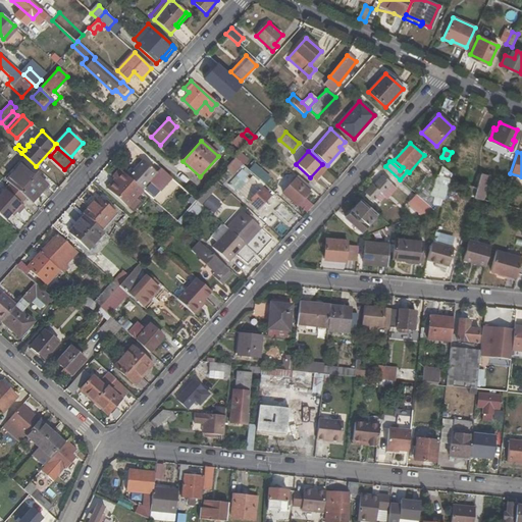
[(232,174),(242,164),(236,158),(225,169),(232,174)]
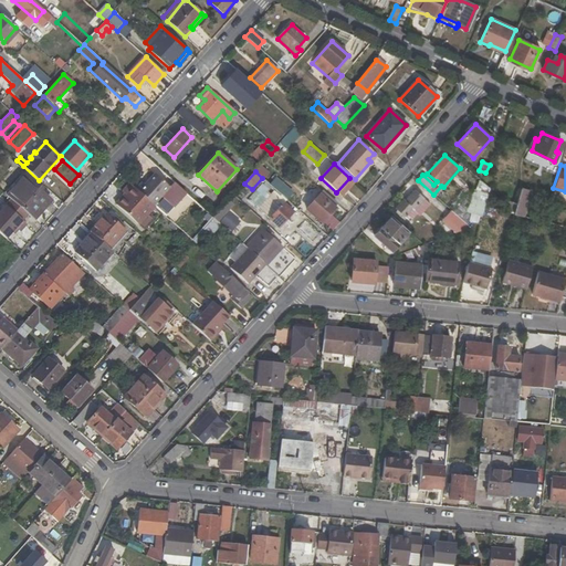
[(144,185),(142,182),(136,189),(154,206),(170,188),(155,174),(144,185)]
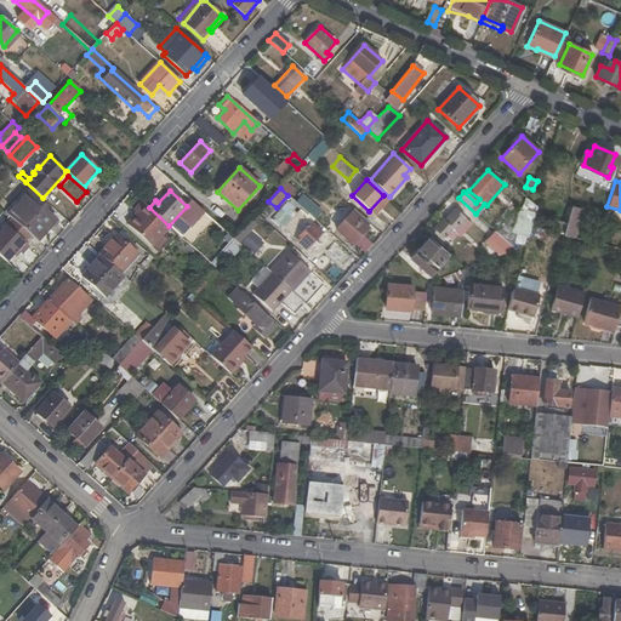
[(27,194),(9,215),(12,220),(32,237),(38,241),(57,221),(27,194)]
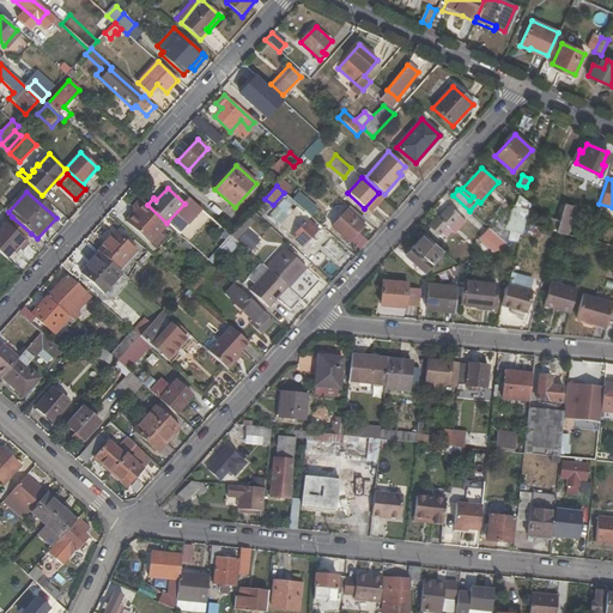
[(167,223),(147,205),(141,200),(133,208),(137,212),(126,223),(158,253),(169,241),(162,235),(169,225),(167,223)]
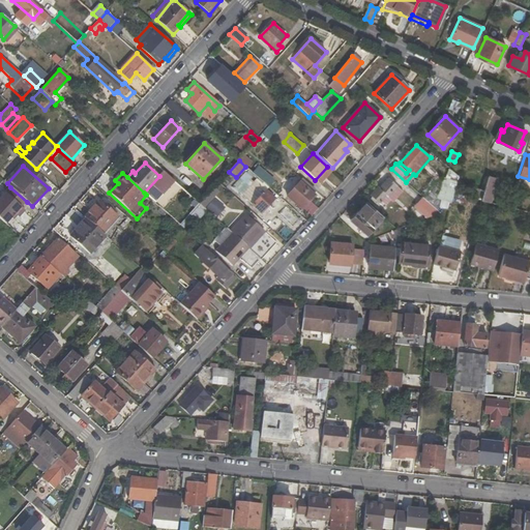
[(450,202),(452,194),(457,179),(447,176),(440,200),(450,202)]
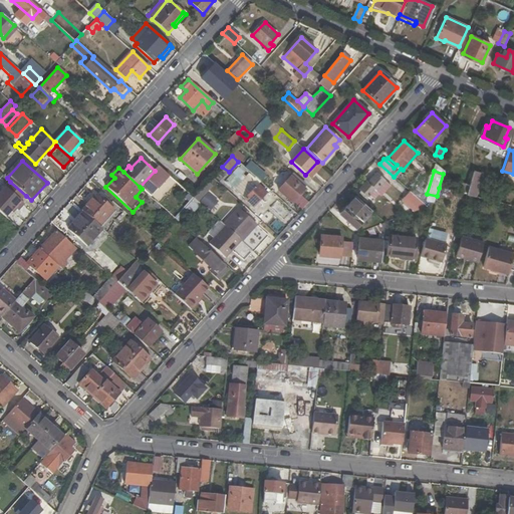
[(482,174),(473,171),(466,195),(475,197),(482,174)]
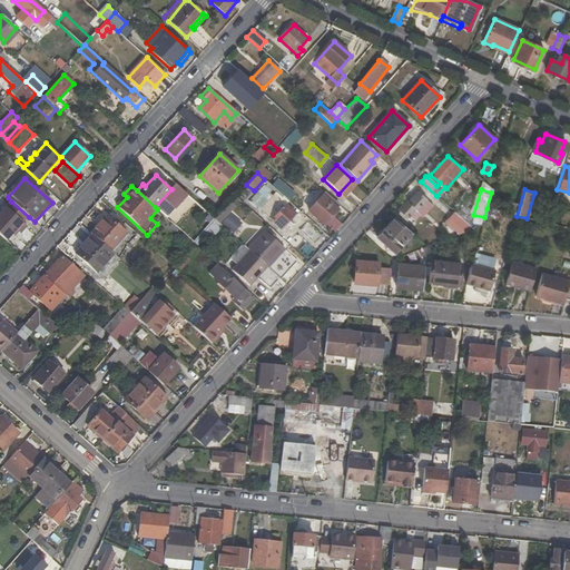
[(295,214),(279,200),(283,196),(276,190),(269,199),(273,203),(271,205),(274,207),(266,215),(282,229),(295,214)]
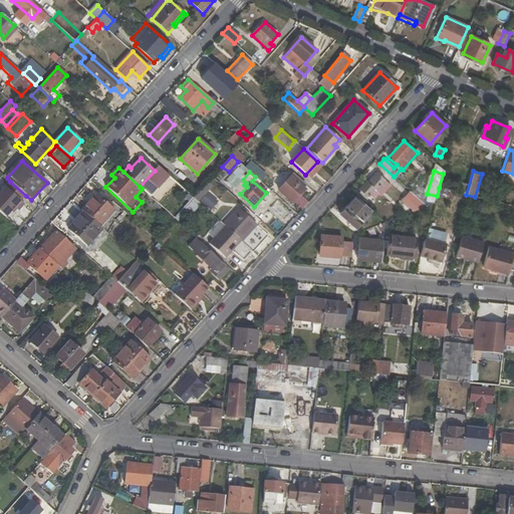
[(375,189),(384,180),(376,173),(368,181),(366,180),(358,189),(366,196),(374,188),(375,189)]
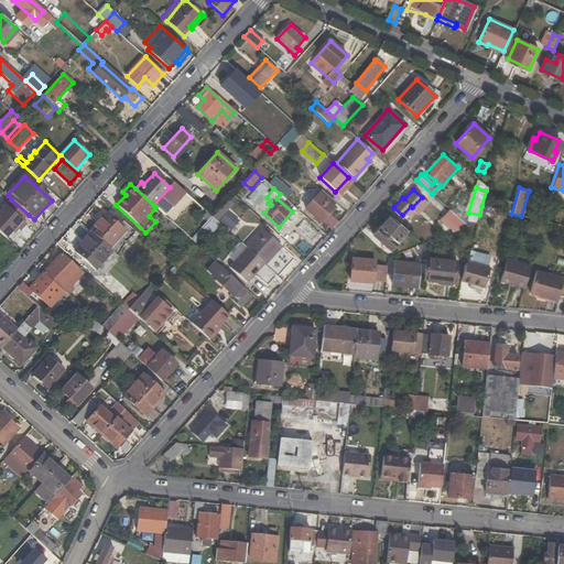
[(333,207),(336,204),(322,192),(305,209),(321,221),(334,207),(333,207)]
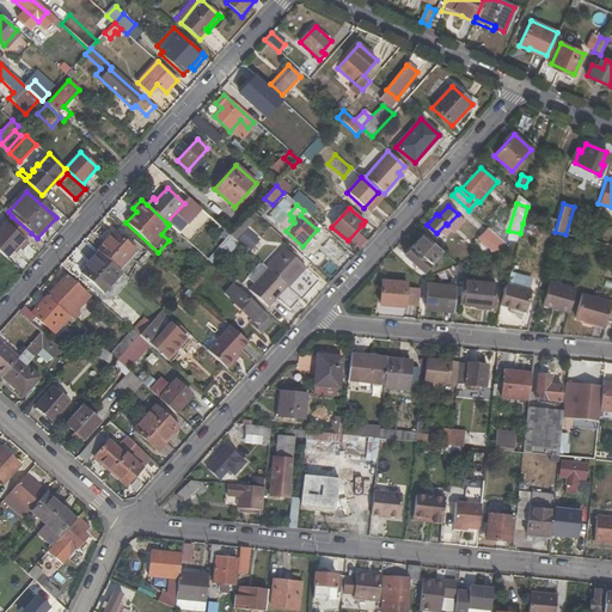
[(12,216),(0,228),(0,252),(7,258),(18,248),(22,251),(29,244),(25,239),(31,233),(12,216)]
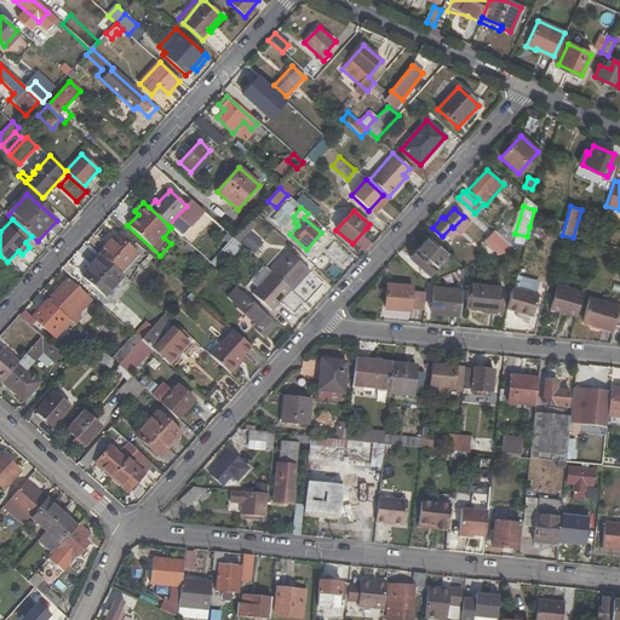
[(244,229),(235,242),(254,254),(263,241),(244,229)]
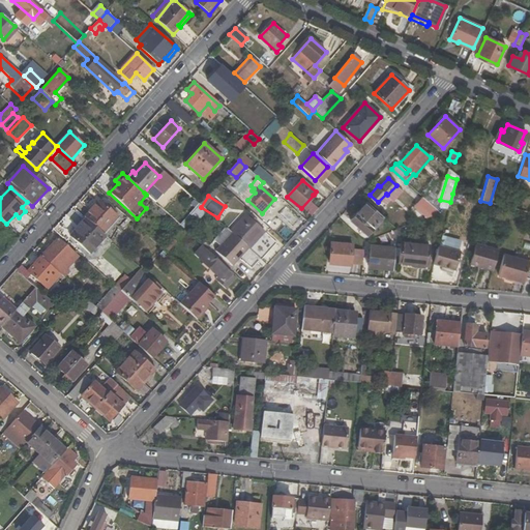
[(430,213),(435,208),(424,199),(420,205),(430,213)]
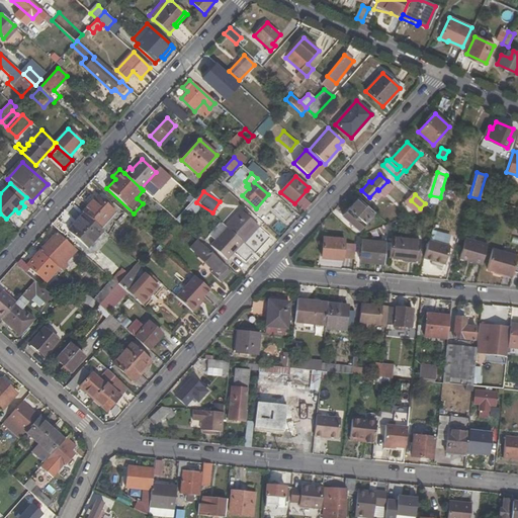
[(114,212),(97,196),(83,212),(84,213),(100,228),(114,212)]
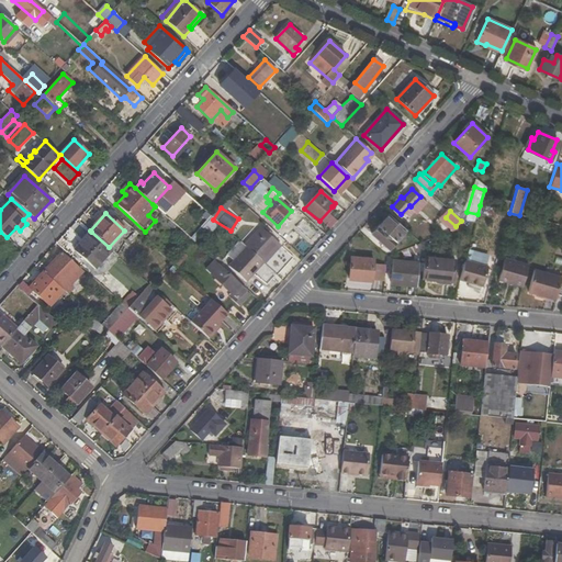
[(388,248),(405,229),(389,214),(371,234),(388,248)]
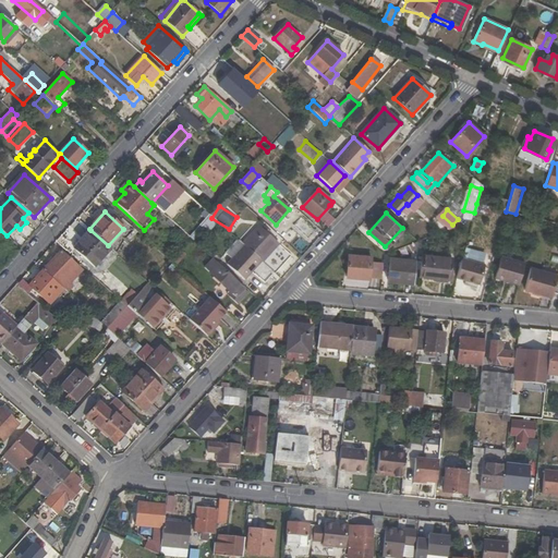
[(307,239),(315,230),(300,217),(292,226),(307,239)]
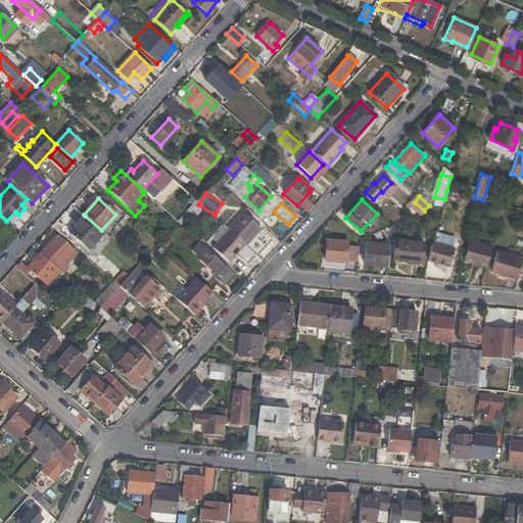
[(260,228),(243,212),(228,229),(230,230),(245,244),(260,228)]
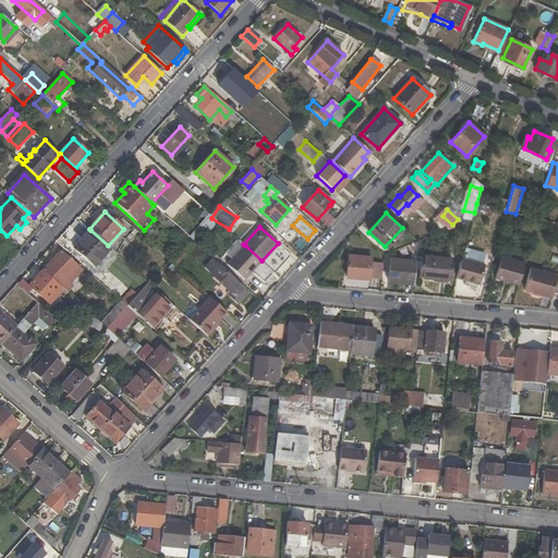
[(110,249),(108,245),(91,230),(74,249),(94,266),(110,249)]
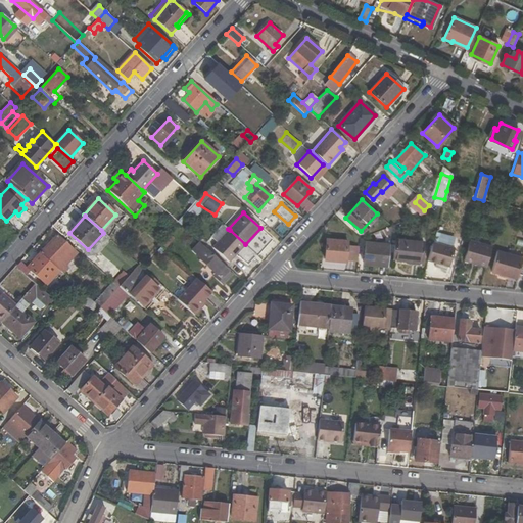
[(214,248),(229,263),(236,253),(245,244),(230,230),(214,248)]
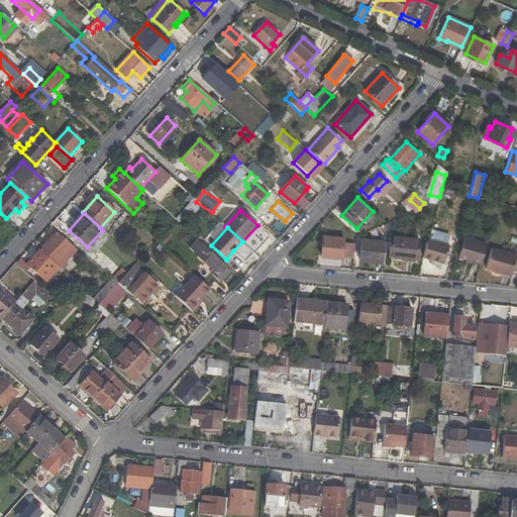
[(75,250),(56,233),(39,251),(58,268),(62,271),(66,266),(64,264),(75,250)]
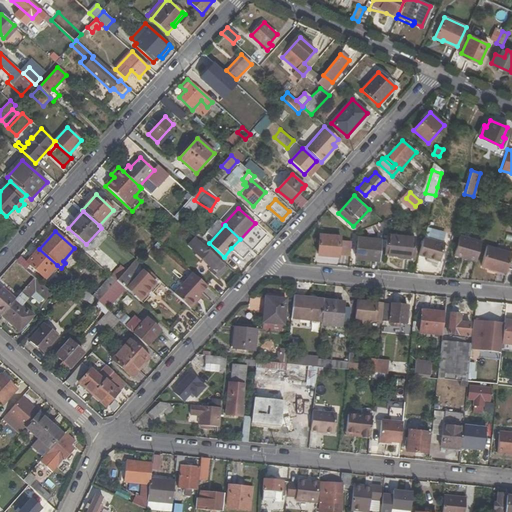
[(338,256),(340,235),(319,234),(317,253),(338,256)]
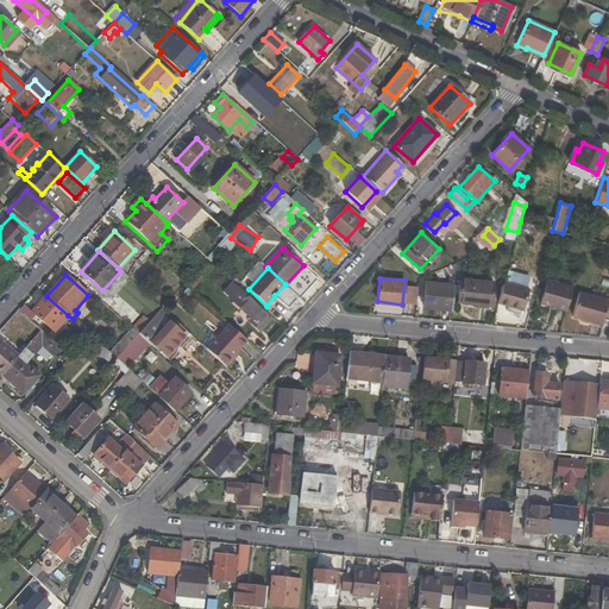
[(491,306),(494,282),(460,278),(458,302),(491,306)]
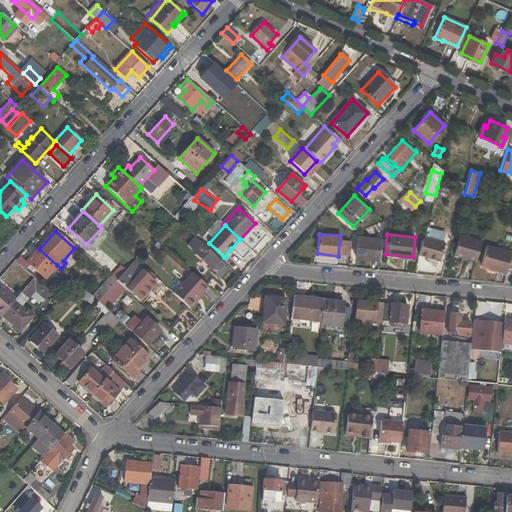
[(454,254),(475,260),(481,241),(459,235),(454,254)]
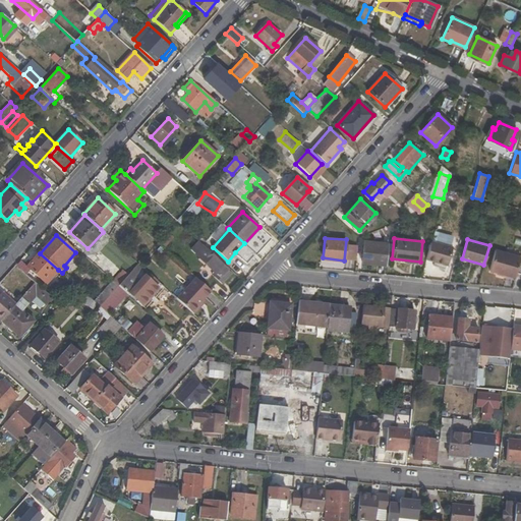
[(364,240),(361,263),(386,265),(388,243),(364,240)]
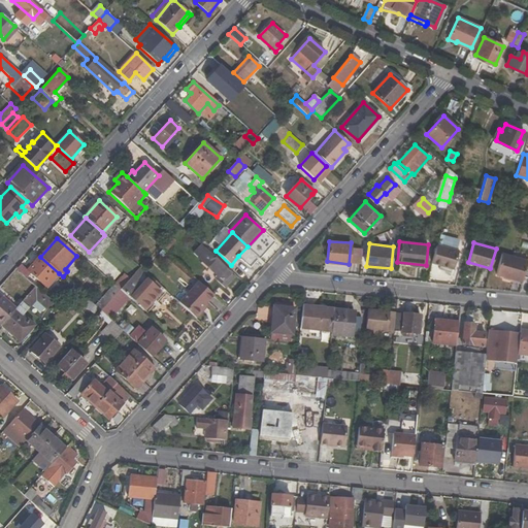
[(453,268),(458,250),(436,243),(431,263),(453,268)]
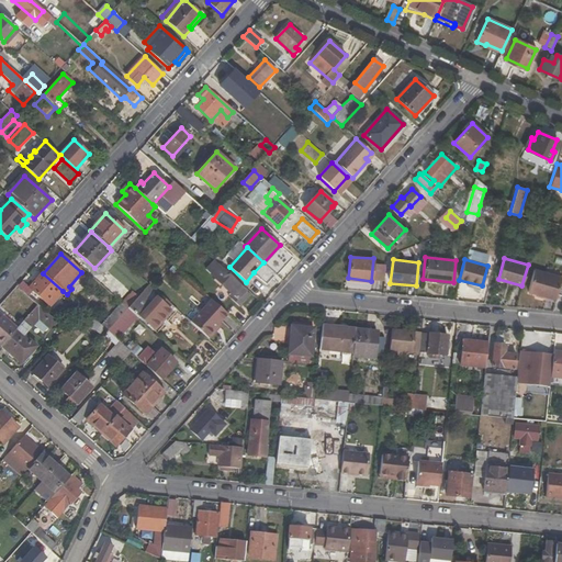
[(232,294),(229,296),(235,302),(237,300),(242,303),(250,294),(214,261),(206,271),(232,294)]
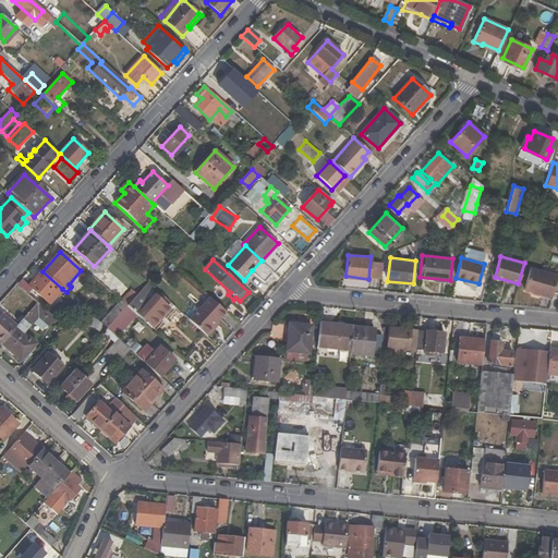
[(265,282),(274,271),(262,261),(252,270),(265,282)]
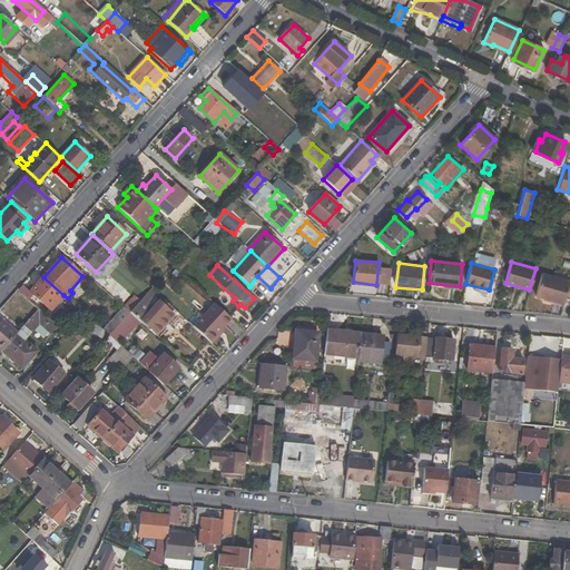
[(564,301),(566,298),(569,281),(569,279),(542,273),(536,295),(550,300),(551,297),(564,301)]
